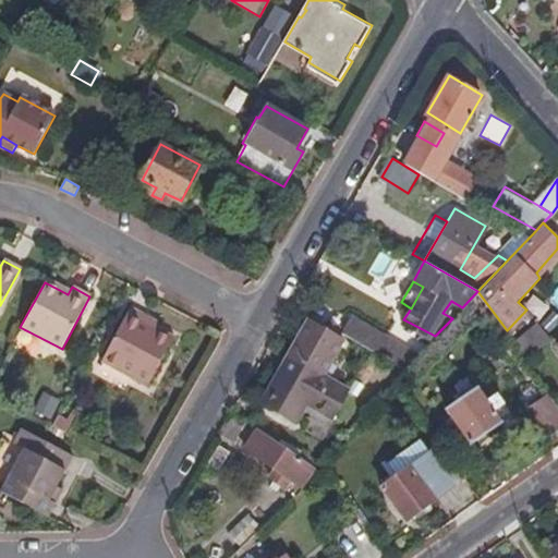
[(146,386),(171,339),(156,331),(146,326),(149,319),(128,307),(99,360),(146,386)]
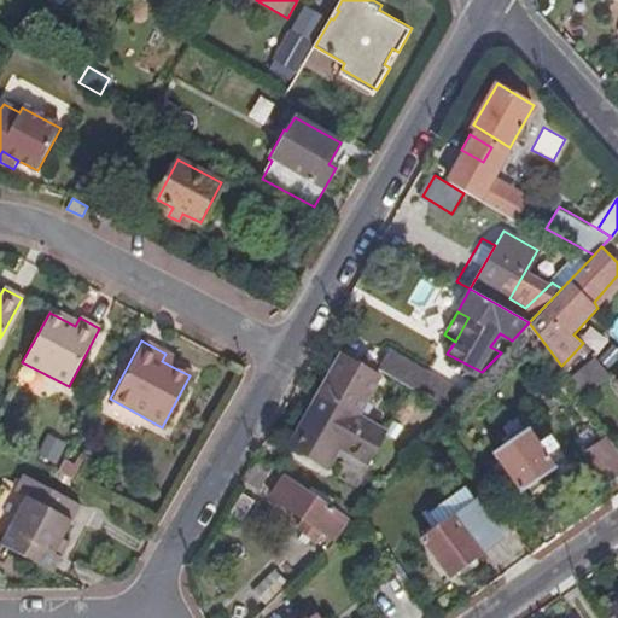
[(383,367),(450,406),(465,390),(392,350),(383,367)]
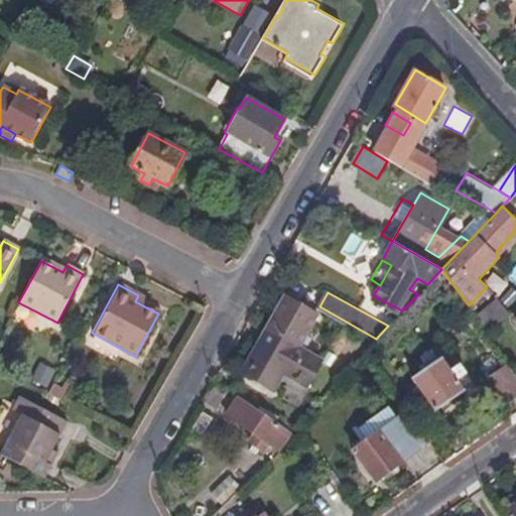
[(286,293),(268,325),(273,328),(248,369),(273,386),(284,367),(307,382),(324,357),(299,343),(316,310),(286,293)]
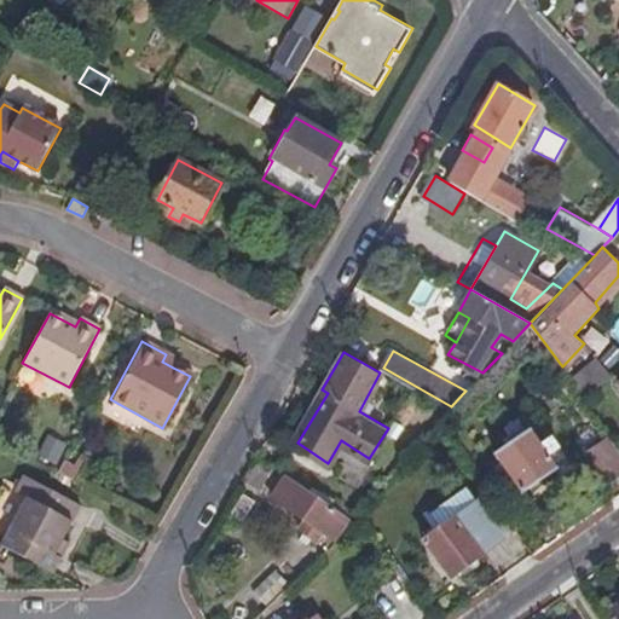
[(177,360),(166,354),(162,362),(173,368),(177,360)]
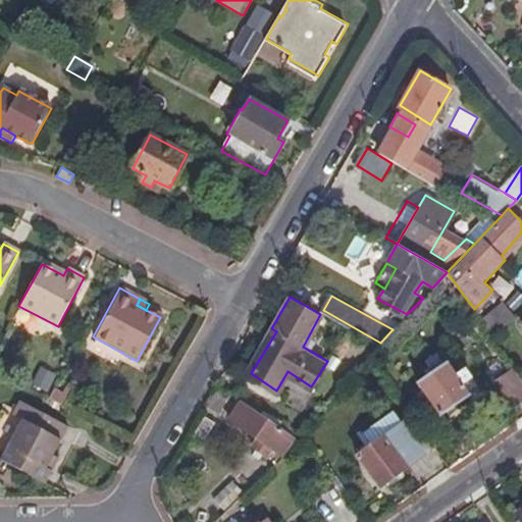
[(481,320),(493,335),(501,329),(517,314),(504,301),(481,320)]
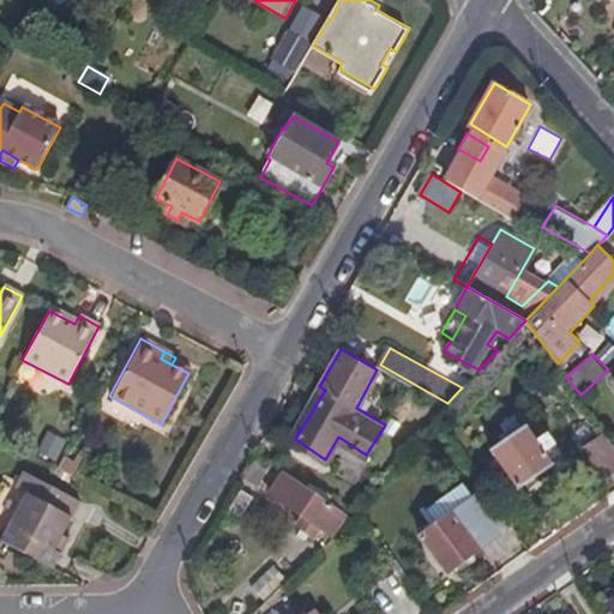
[(492,391),(479,404),(489,415),(503,403),(492,391)]
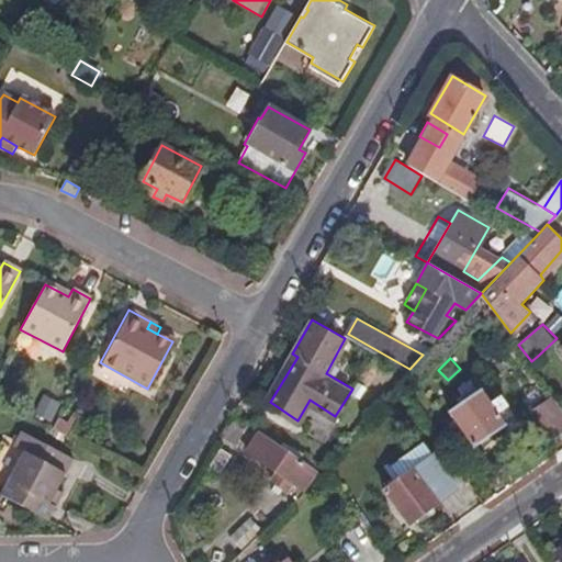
[(458,397),(461,402),(452,409),(475,445),(507,423),(483,388),(467,398),(463,393),(458,397)]
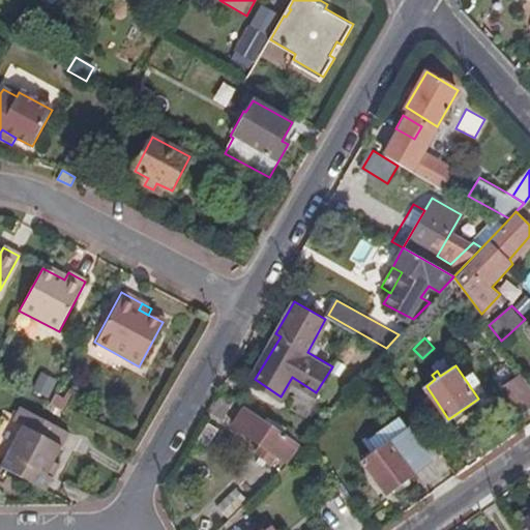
[(518,413),(529,404),(529,381),(523,371),(499,386),(518,413)]
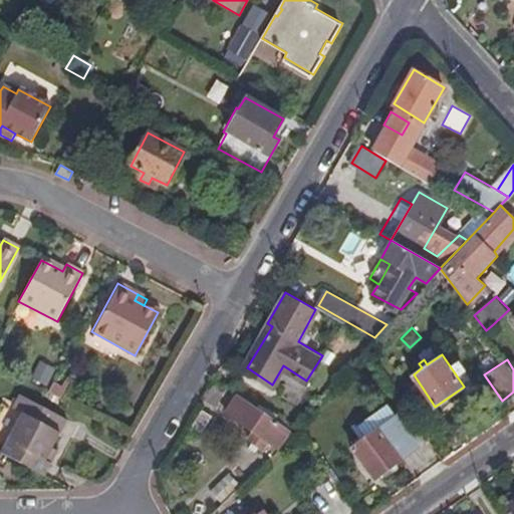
[(52,384),(55,379),(41,372),(34,387),(47,394),(52,384)]
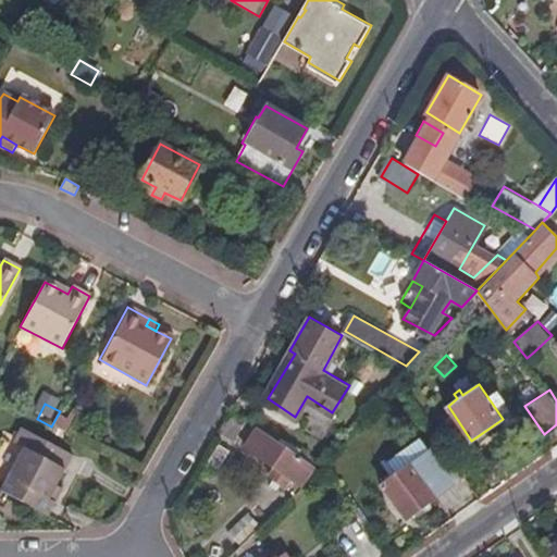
[(62,432),(67,423),(57,417),(51,426),(62,432)]
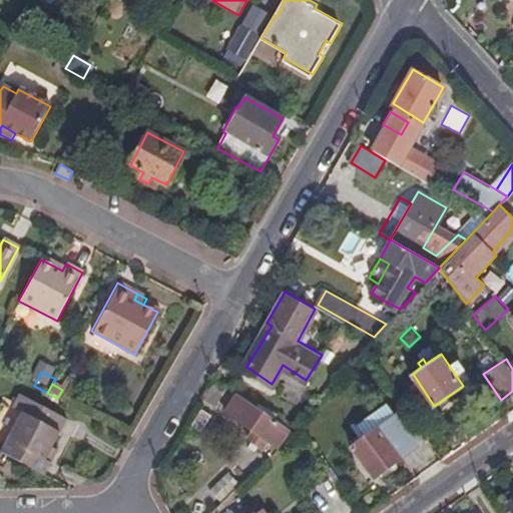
[(284,420),(238,394),(227,412),(254,427),(249,434),(253,436),(247,444),(254,448),(260,439),(266,442),(269,436),(273,438),(284,420)]
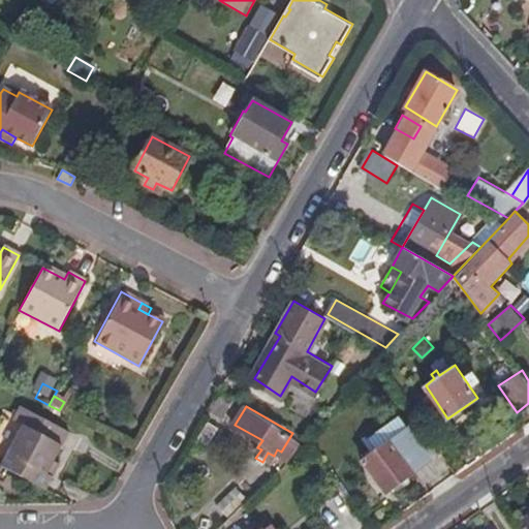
[(64,432),(22,409),(14,422),(23,427),(58,444),(64,432)]
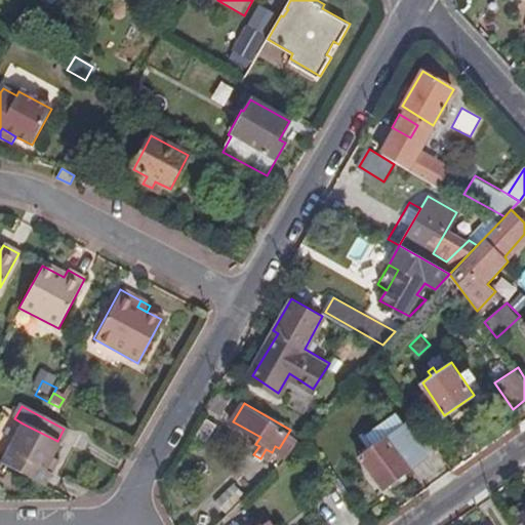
[(428,453),(398,409),(366,430),(374,443),(360,454),(381,485),(428,453)]
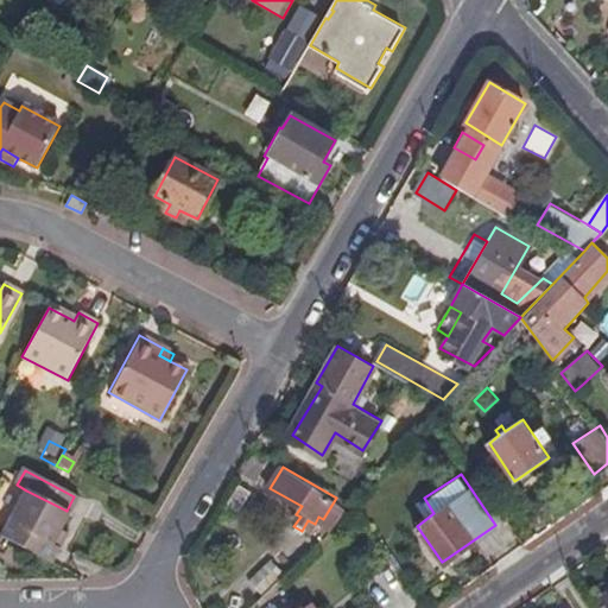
[(248,489),(236,482),(226,502),(238,510),(248,489)]
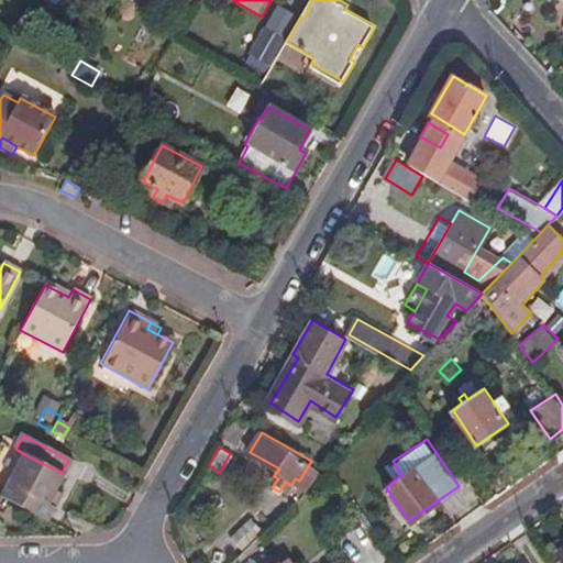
[(57,494),(67,476),(62,473),(24,454),(1,497),(51,522),(57,510),(51,507),(57,494)]
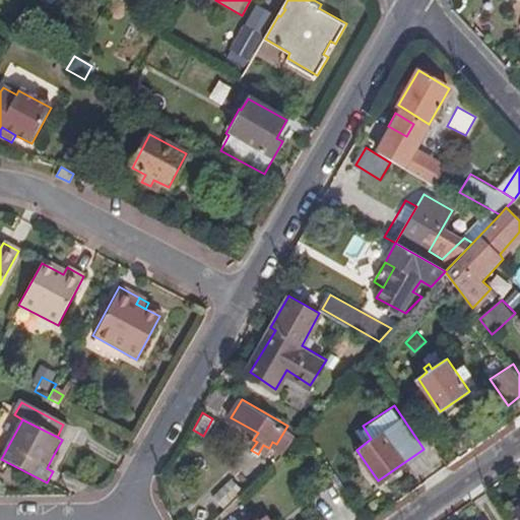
[(62,440),(69,428),(63,425),(57,437),(62,440)]
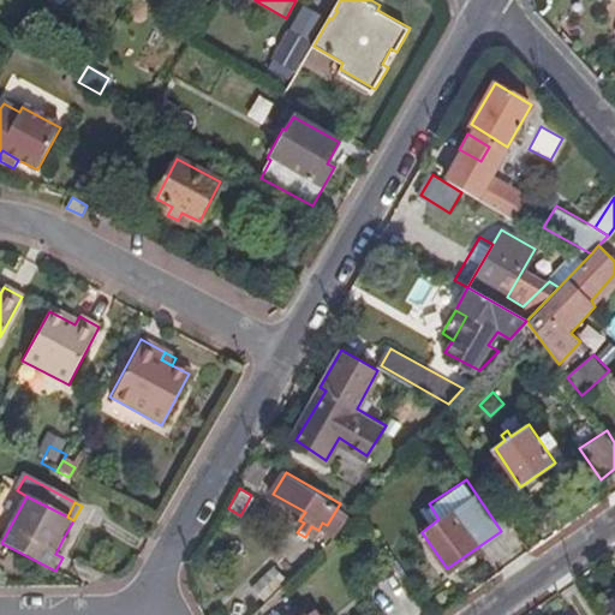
[(63,557),(70,543),(63,539),(55,554),(63,557)]
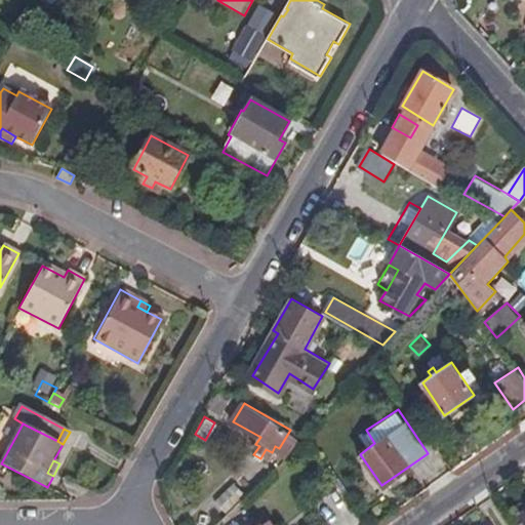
[(212,500),(224,511),(242,491),(232,481),(212,500)]
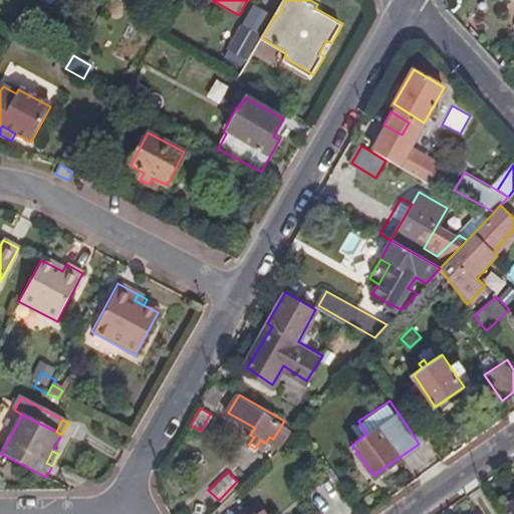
[(325,511),(346,497),(332,478),(312,492),(325,511)]
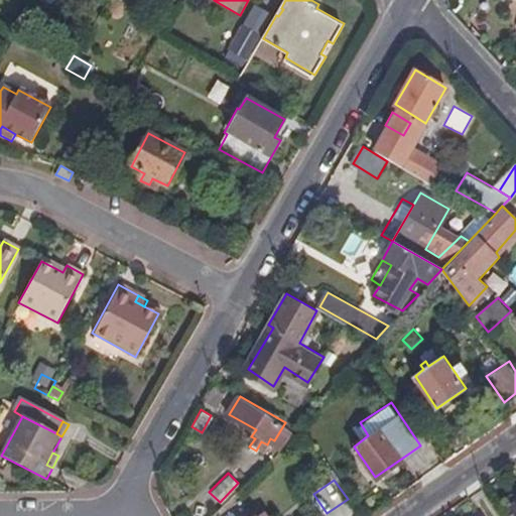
[(515,515),(515,501),(512,504),(515,508),(505,515),(515,515)]
